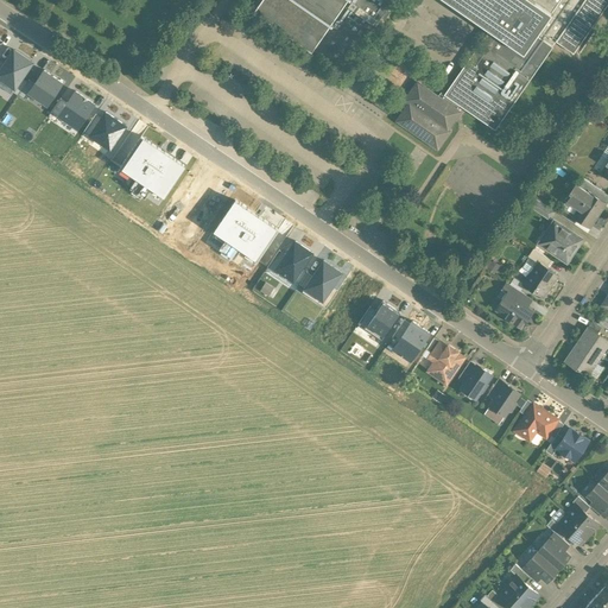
[(255,0),(260,4),(254,12),(312,51),(324,59),(343,73),(393,0),(255,0)]
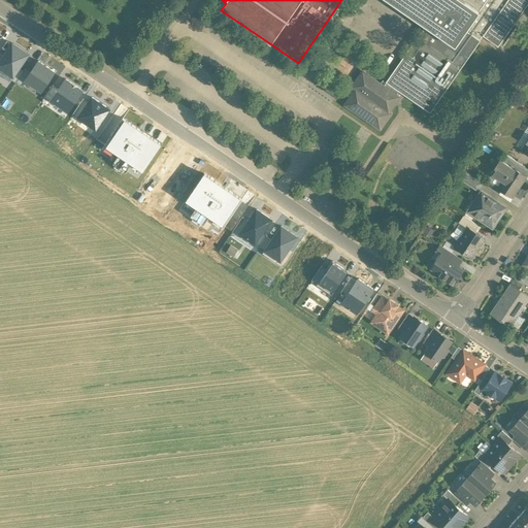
[(527,0),(388,0),(425,25),(386,83),(398,91),(431,113),(484,37),(498,47),(527,4),(527,0)]
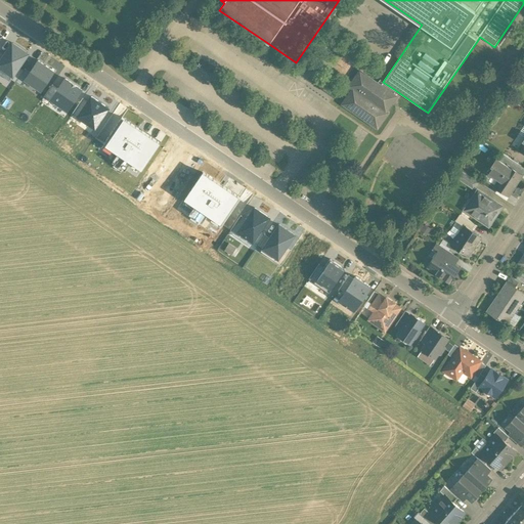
[(12,44),(4,55),(0,61),(0,67),(12,76),(18,68),(28,54),(12,44)]
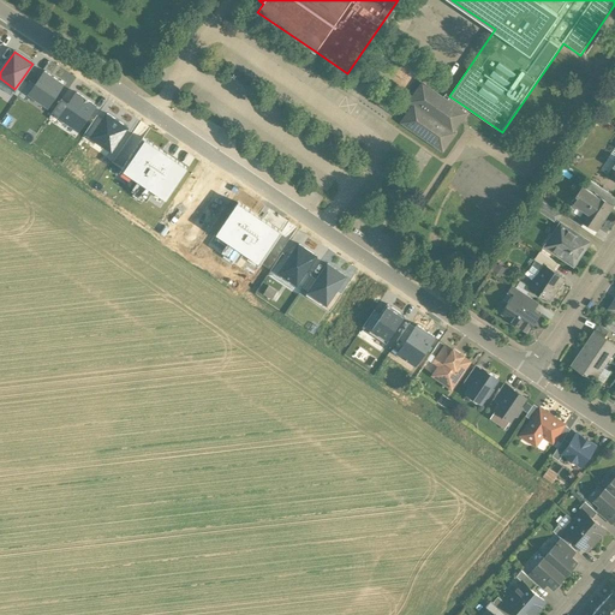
[(43,72),(35,85),(29,94),(49,107),(64,85),(43,72)]
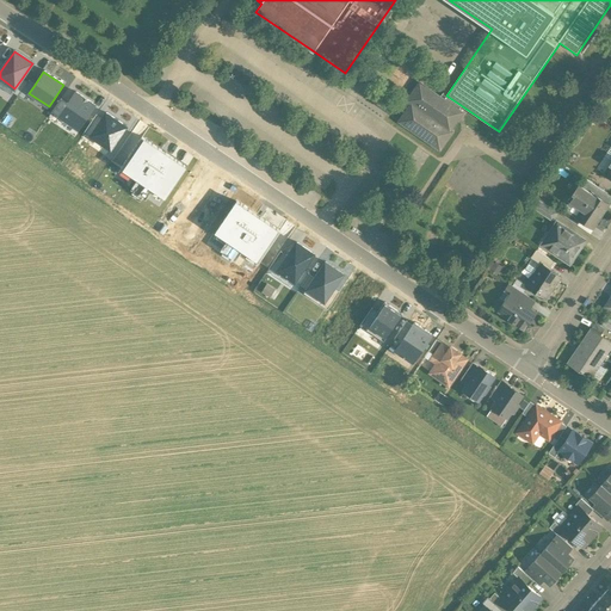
[(28,82),(22,79),(14,88),(12,92),(18,97),(18,96),(28,82)]
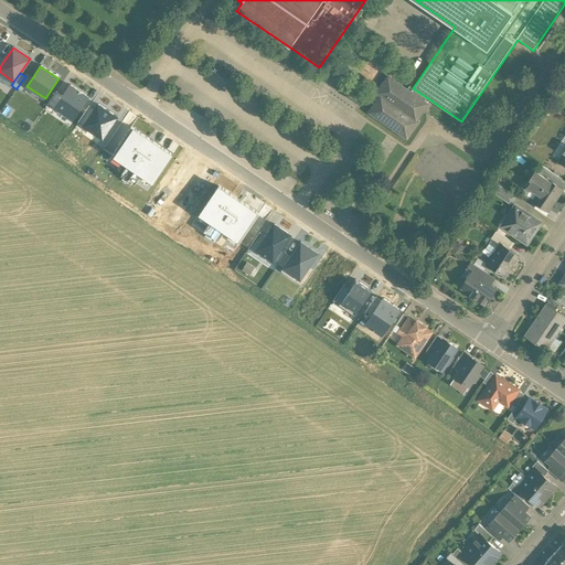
[(22,92),(27,86),(32,78),(27,75),(25,76),(17,88),(22,92)]
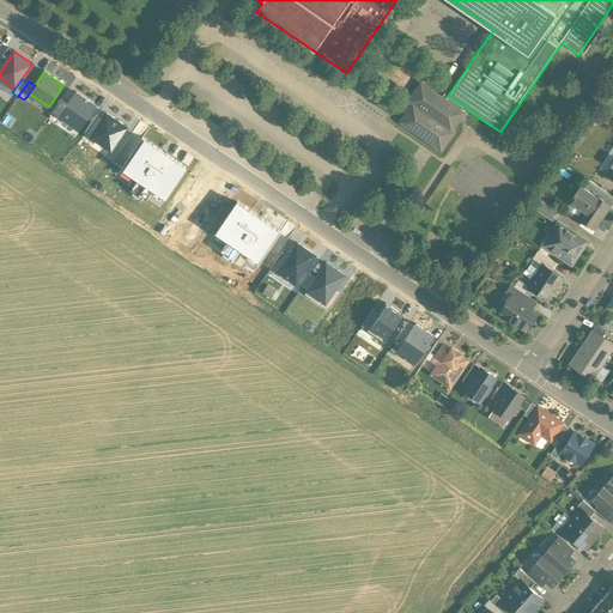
[(448,96),(444,93),(441,98),(420,84),(408,102),(413,104),(401,122),(441,151),(453,133),(450,131),(463,113),(460,110),(462,105),(448,96)]
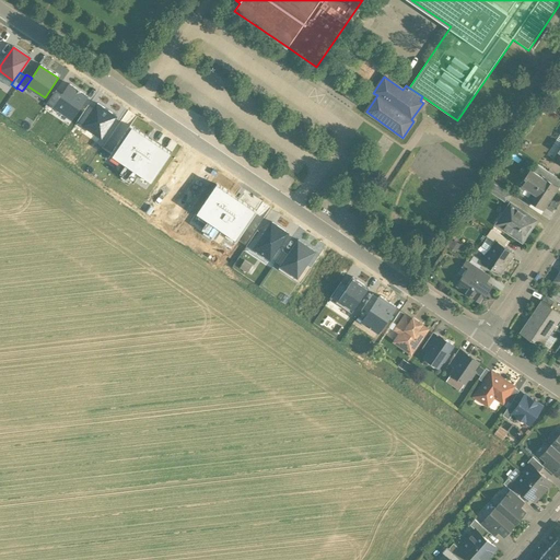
[(69,84),(61,95),(55,106),(72,118),(86,96),(69,84)]
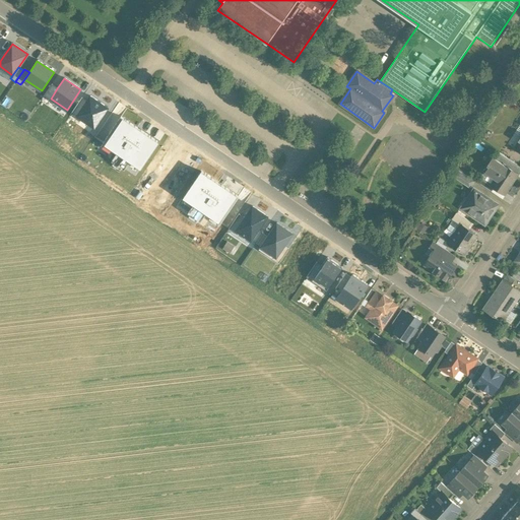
[(47,105),(51,99),(57,88),(52,84),(42,101),(47,105)]
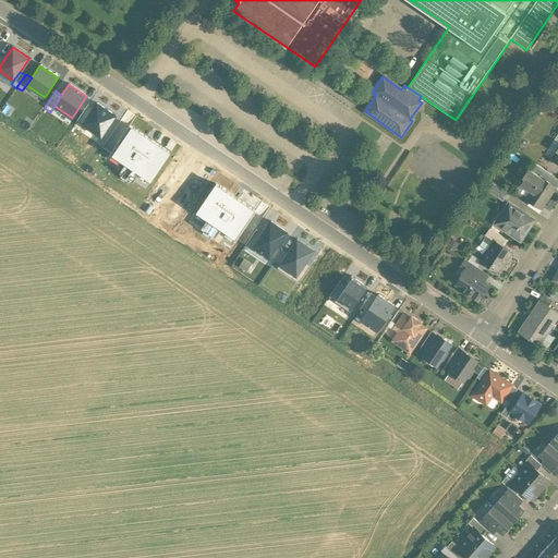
[(97,104),(93,110),(83,124),(84,125),(101,136),(114,116),(97,104)]
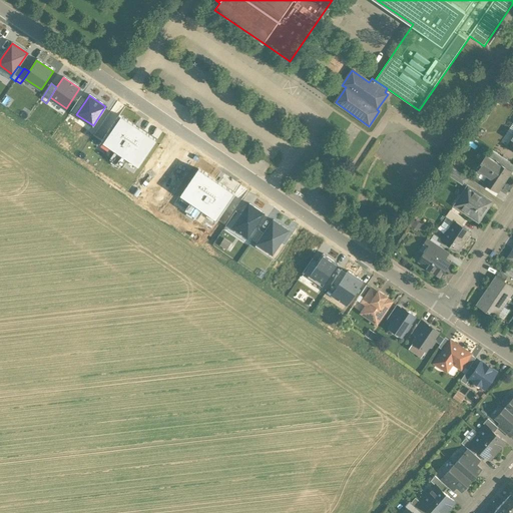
[(70,112),(76,116),(77,115),(76,114),(85,101),(80,97),(70,112)]
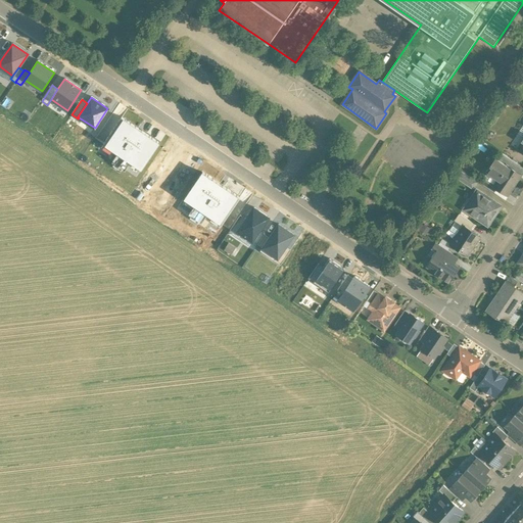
[(158,143),(121,119),(107,139),(107,138),(102,144),(117,154),(111,162),(125,171),(130,162),(141,170),(158,143)]
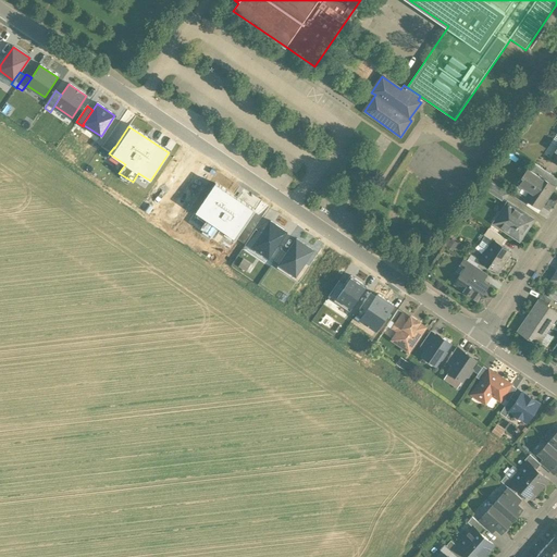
[(551,175),(533,163),(529,170),(545,181),(546,181),(551,175)]
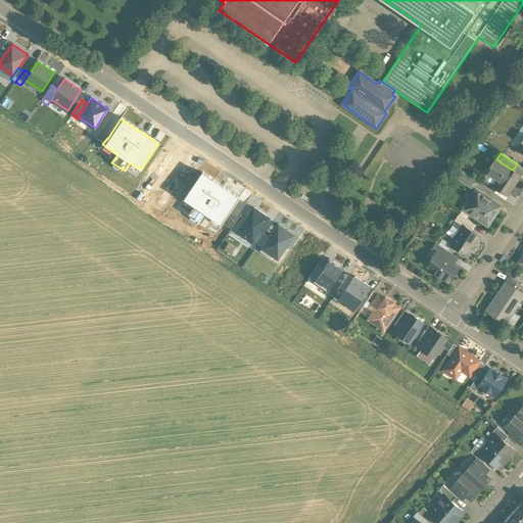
[(512,170),(496,159),(490,169),(501,175),(493,185),(508,195),(521,176),(513,170),(512,170)]
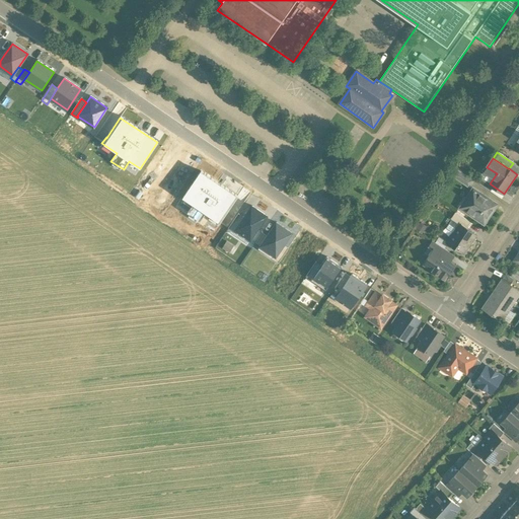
[(473,180),(454,167),(449,175),(468,189),(473,180)]
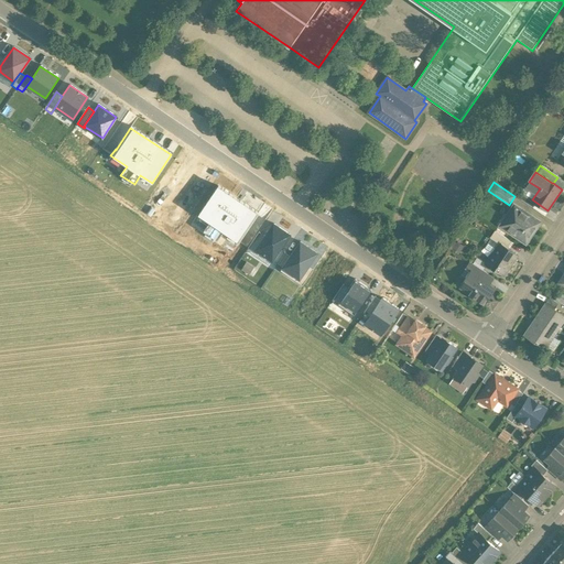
[(258,214),(218,186),(198,215),(209,223),(203,230),(217,240),(223,232),(238,242),(258,214)]
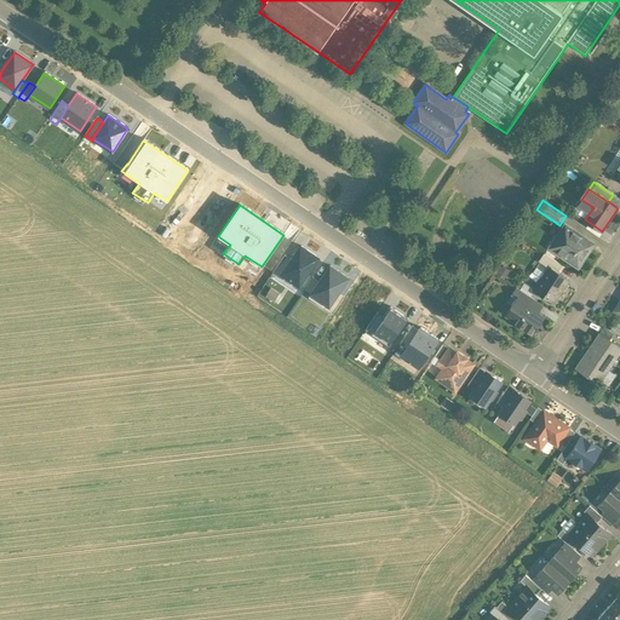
[(593,245),(566,225),(557,237),(561,240),(554,251),(578,268),(593,245)]
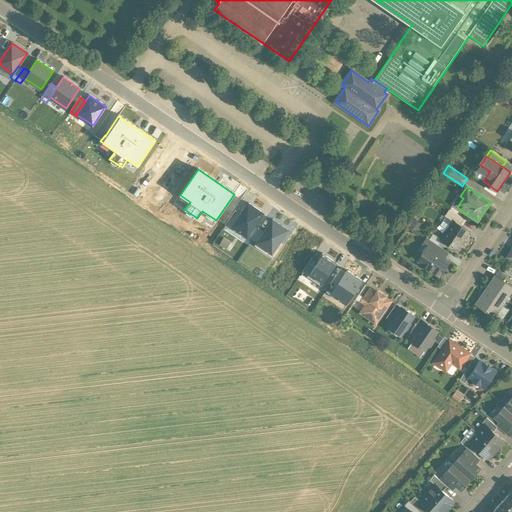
[(233,226),(247,236),(253,226),(262,213),(248,203),(241,215),(233,226)]
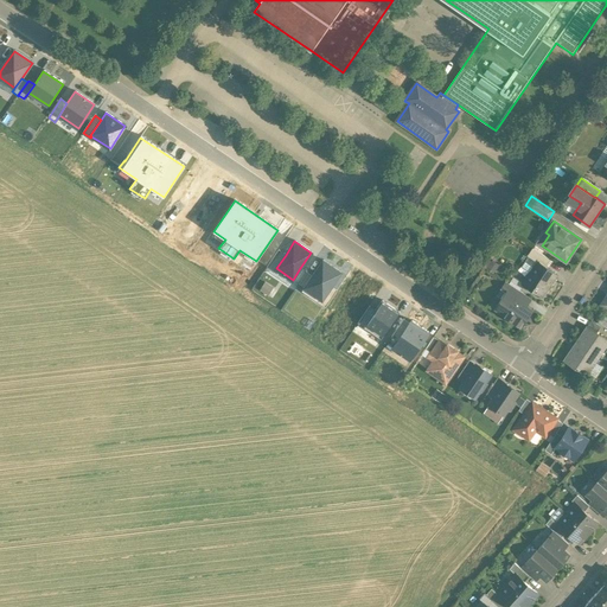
[(550,260),(532,249),(528,256),(536,262),(537,261),(545,267),(550,260)]
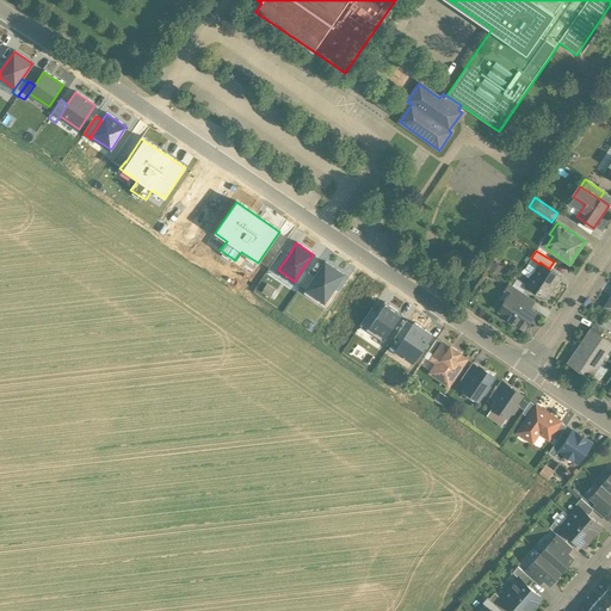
[(275,275),(278,270),(288,257),(281,252),(269,270),(275,275)]
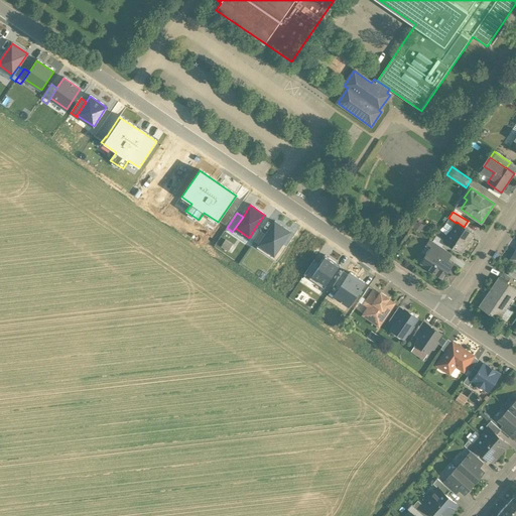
[(259,245),(273,254),(274,255),(281,243),(289,232),(275,221),(265,235),(259,245)]
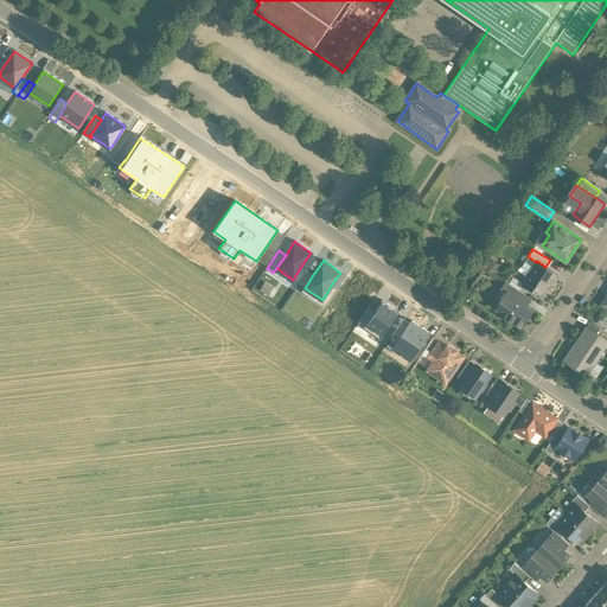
[(536,262),(522,285),(542,298),(557,275),(545,267),(537,261),(536,262)]
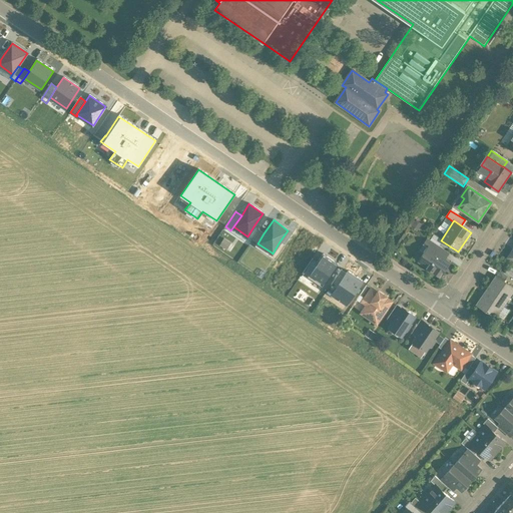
[(260,230),(253,226),(247,236),(252,239),(260,230)]
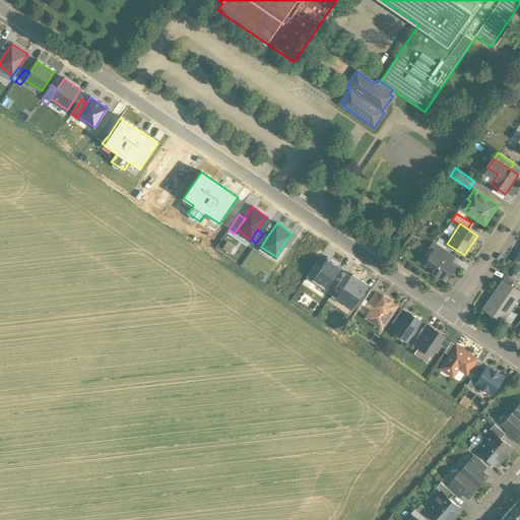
[(256,243),(261,247),(267,237),(263,234),(256,243)]
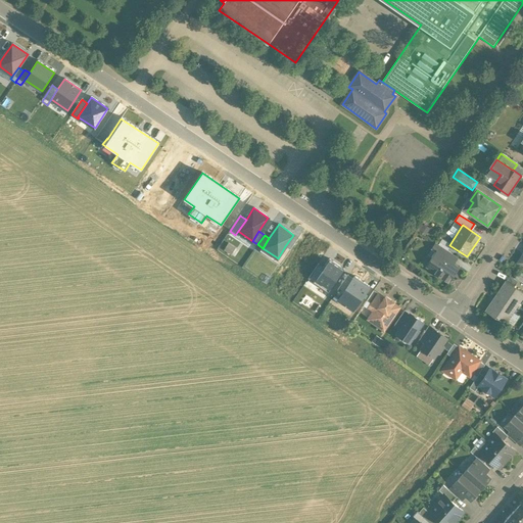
[(450,253),(438,244),(434,250),(438,253),(439,253),(447,258),(450,253)]
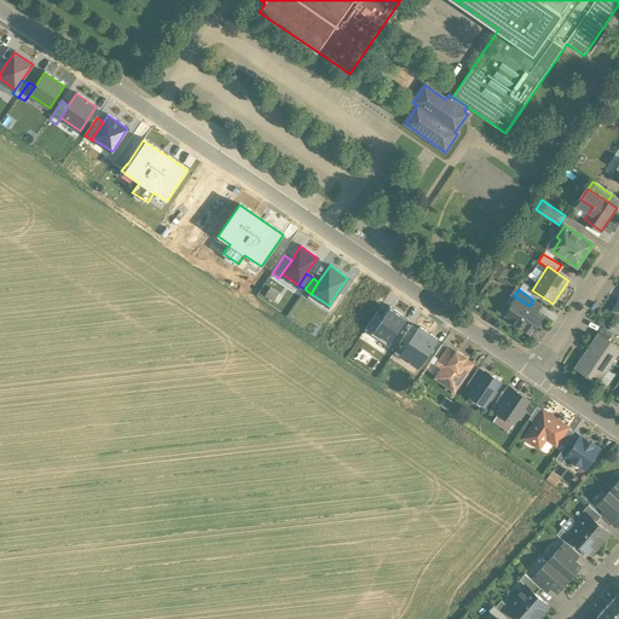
[(343,296),(337,291),(329,306),(328,305),(325,310),(331,314),(343,296)]
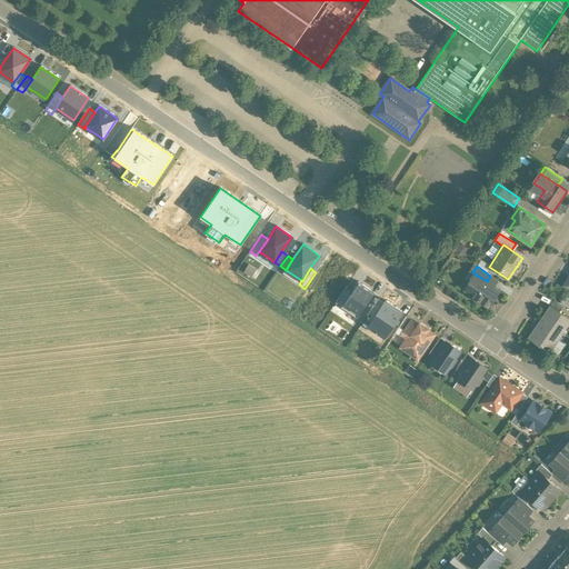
[(487,281),(478,276),(477,276),(466,292),(477,299),(478,298),(489,306),(500,290),(487,281)]
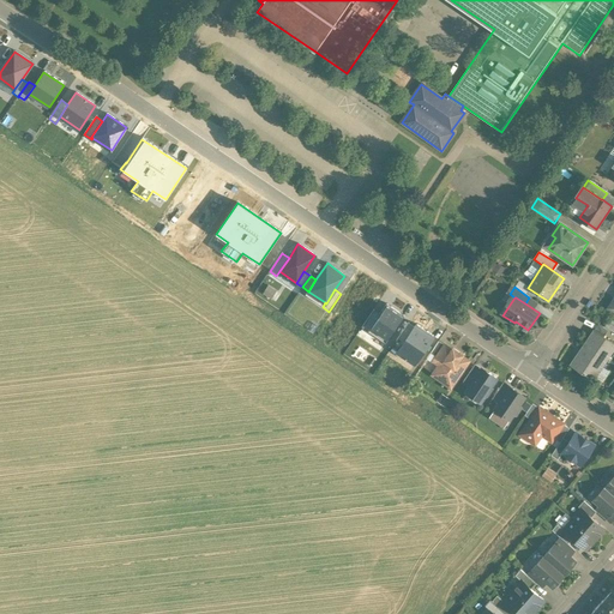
[(386,305),(379,314),(367,332),(385,344),(404,317),(386,305)]
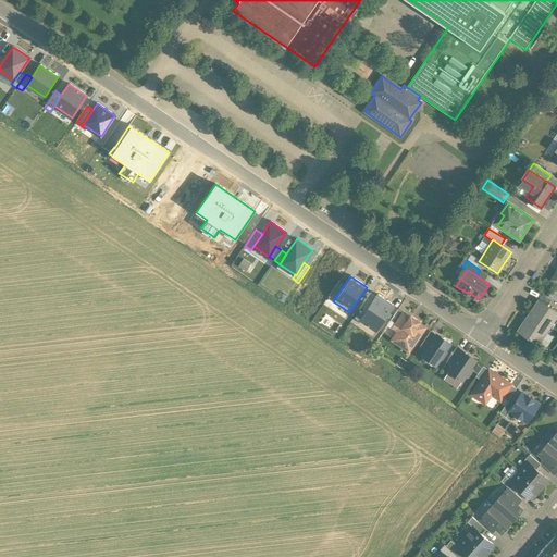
[(329,297),(333,301),(344,285),(338,281),(329,297)]
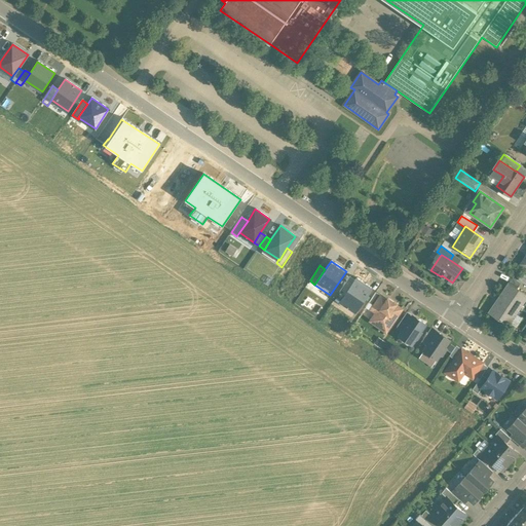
[(525,276),(521,273),(517,280),(525,285),(525,282),(525,276)]
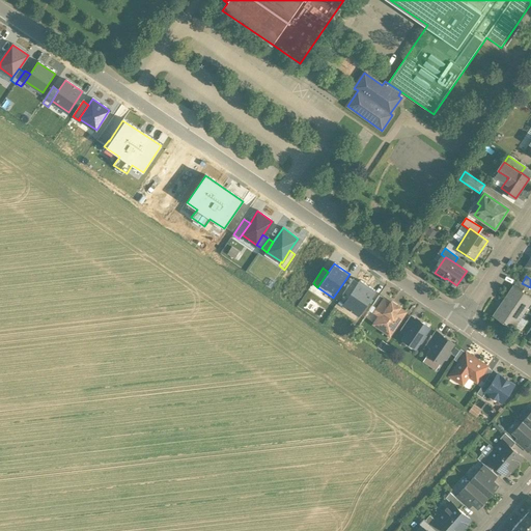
[(342,296),(347,299),(358,283),(353,279),(342,296)]
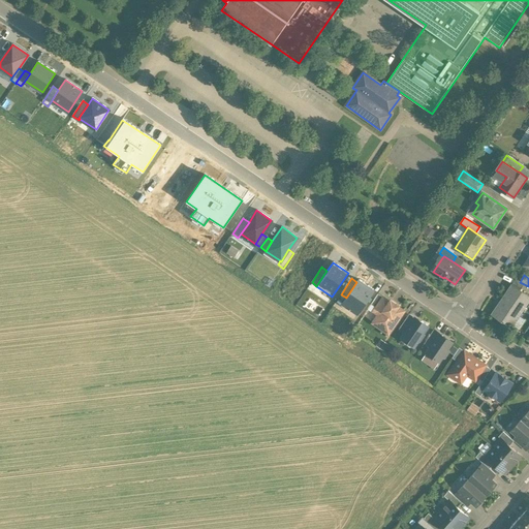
[(358,313),(373,289),(359,280),(356,282),(346,298),(342,303),(358,313)]
